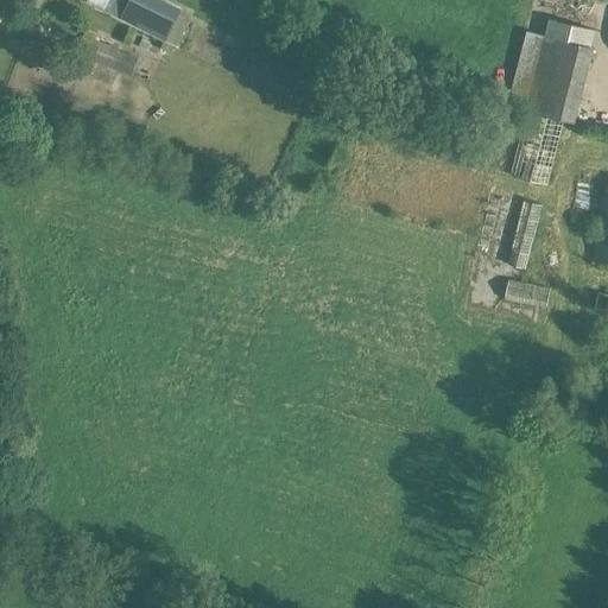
[(165,43),(181,14),(150,0),(131,0),(120,21),(165,43)]
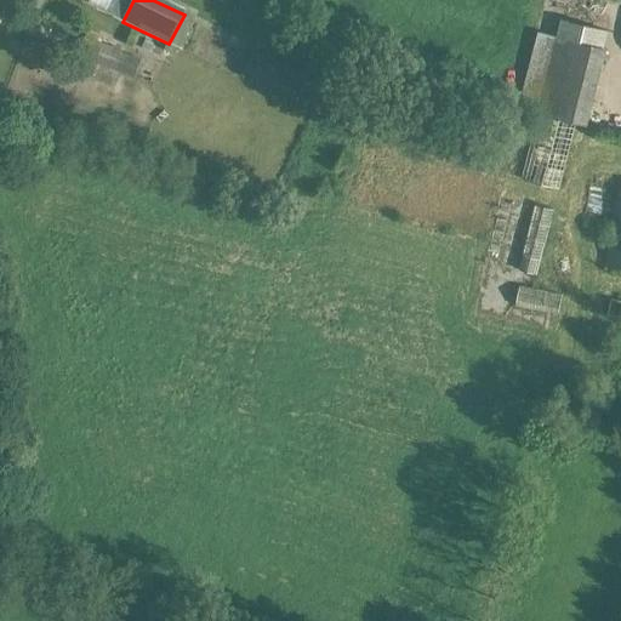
[(587,126),(607,51),(604,51),(609,32),(562,20),(557,38),(537,33),(518,107),(537,113),(577,124),(587,126)]
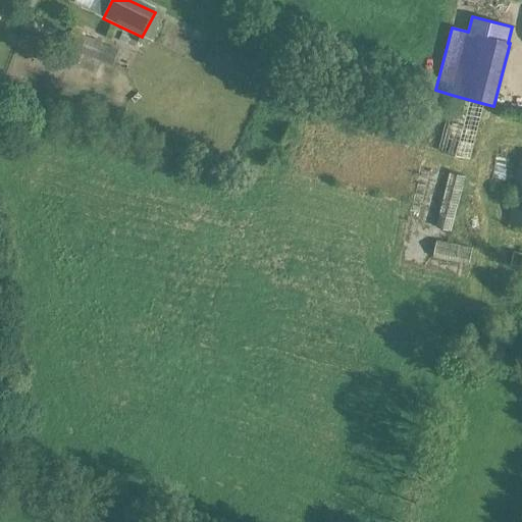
[(65,60),(95,72),(100,60),(97,58),(98,56),(105,58),(110,46),(102,43),(103,43),(82,34),(83,31),(73,27),(71,31),(64,47),(69,49),(65,60)]
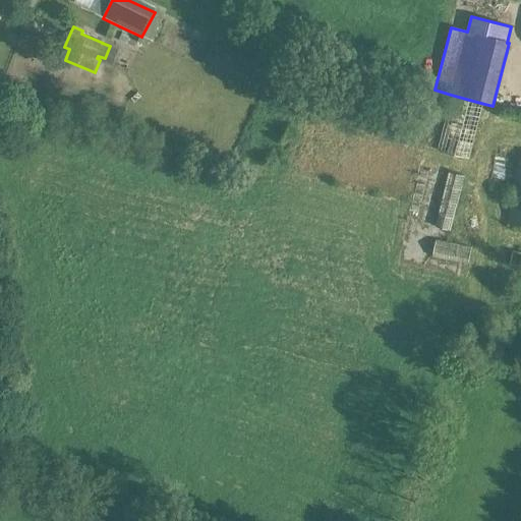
[(483,108),(484,104),(451,95),(437,151),(470,161),(483,108)]
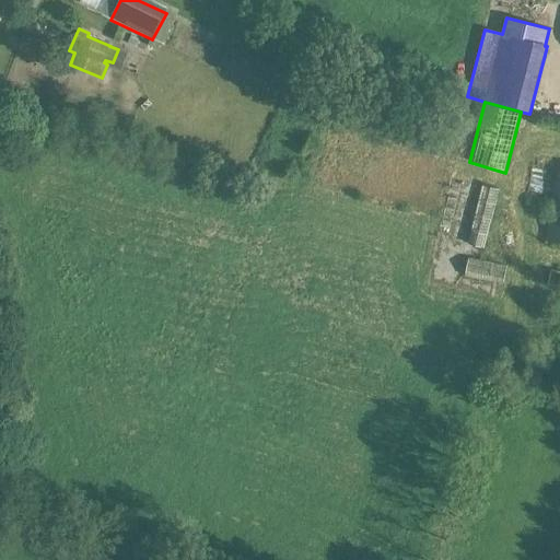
[(559,174),(548,242),(559,243),(559,174)]
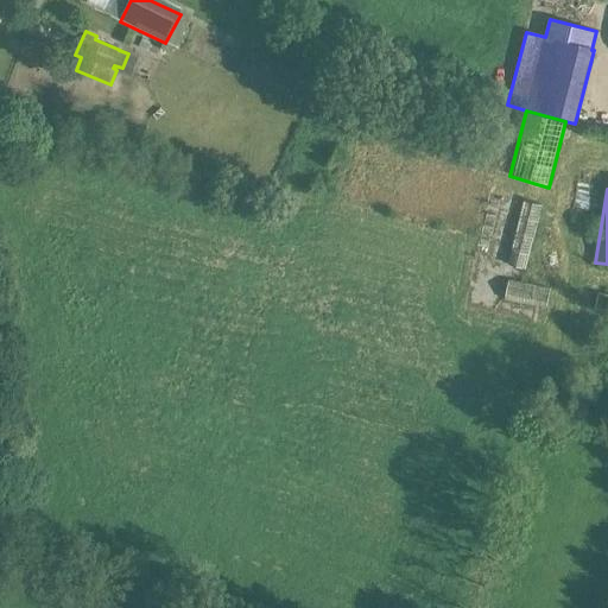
[(526,270),(543,206),(524,201),(507,265),(526,270)]
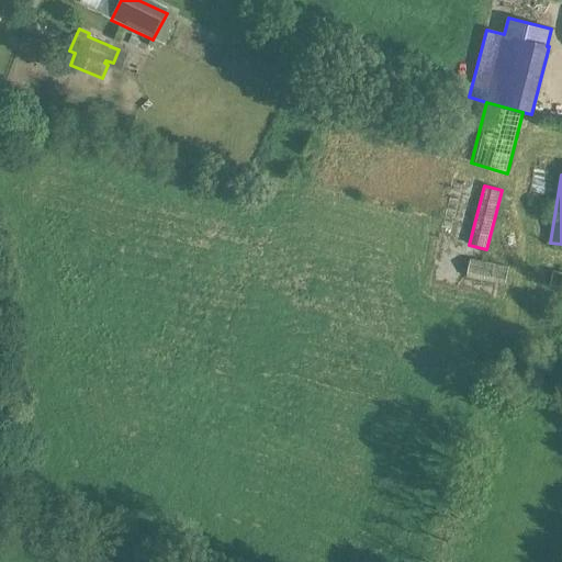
[(508,267),(471,259),(467,277),(505,284),(508,267)]
